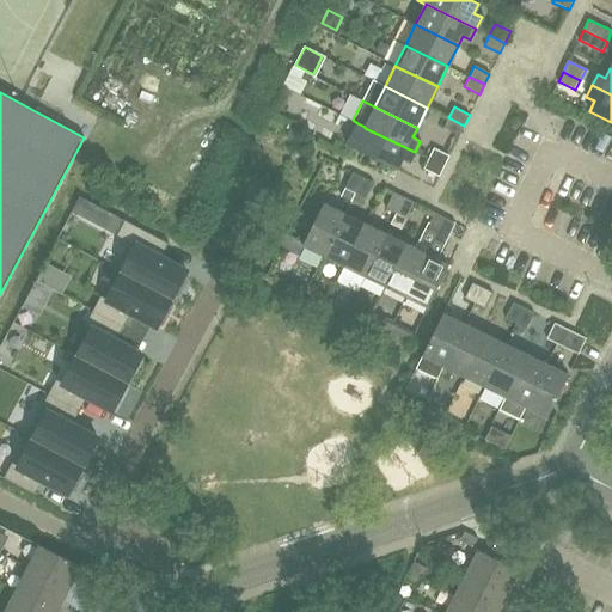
[(464,126),(448,117),(444,128),(459,135),(464,126)]
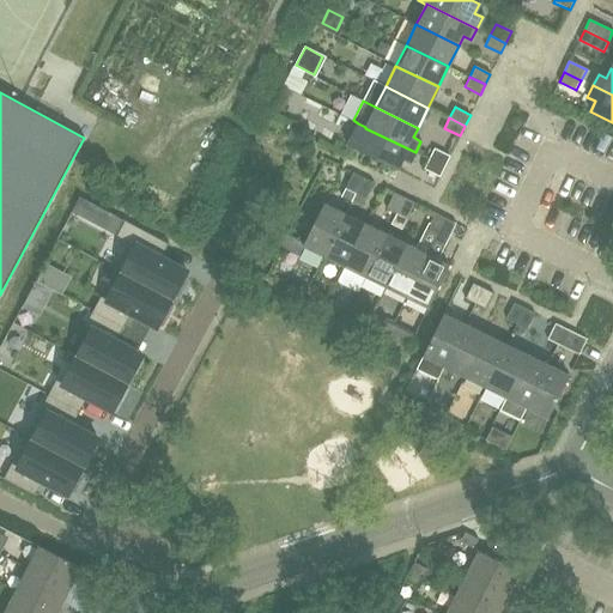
[(365,128),(365,127),(358,123),(347,145),(398,170),(402,159),(410,163),(416,152),(365,128)]
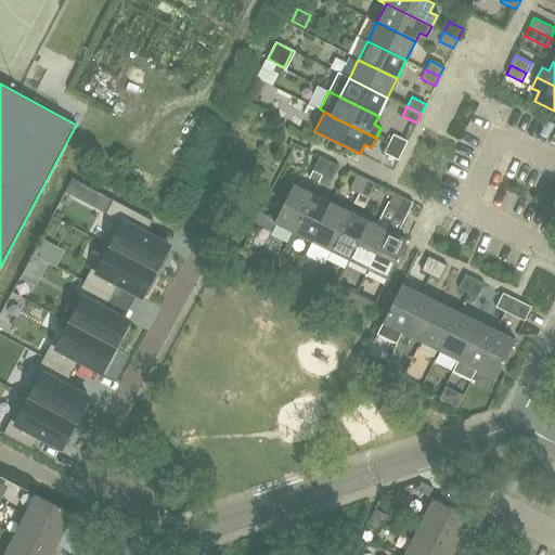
[(392,134),(388,143),(402,151),(407,141),(392,134)]
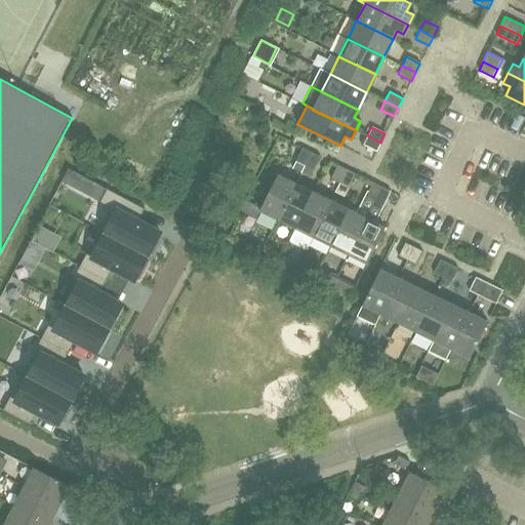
[(376,152),(380,143),(367,135),(363,145),(376,152)]
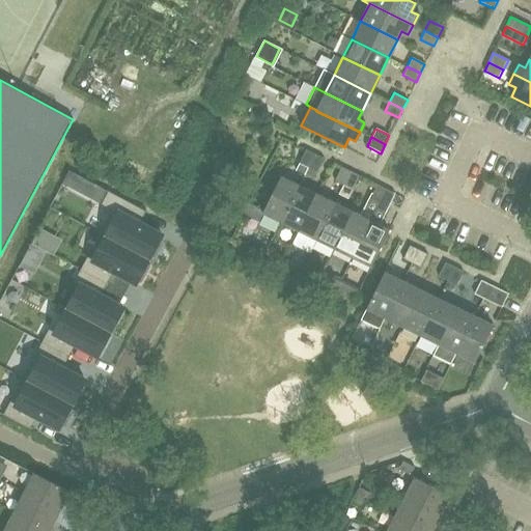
[(298,163),(307,167),(314,154),(305,149),(298,163)]
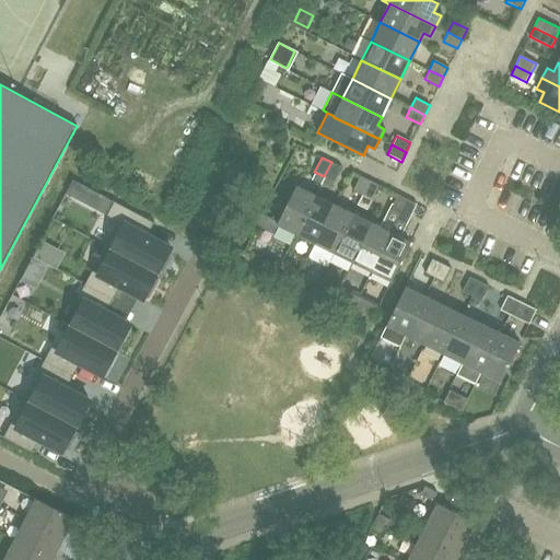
[(331,162),(324,176),(334,182),(340,166),(331,162)]
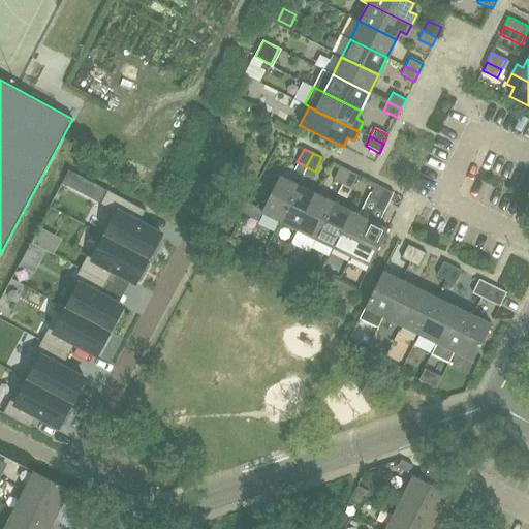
[(342,184),(348,170),(339,166),(333,180),(341,184),(342,184)]
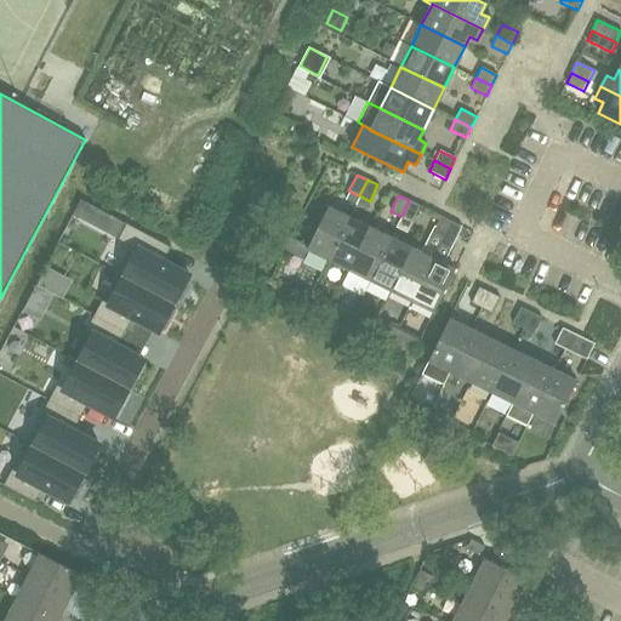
[(126,223),(81,199),(73,215),(118,239),(126,223)]
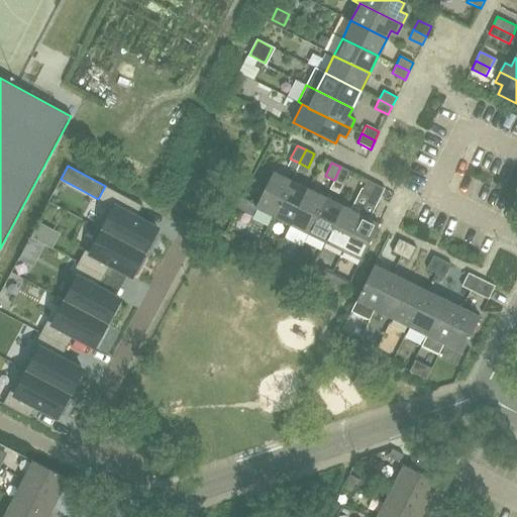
[(334,180),(333,180),(329,189),(338,194),(342,184),(349,171),(340,167),(334,180)]
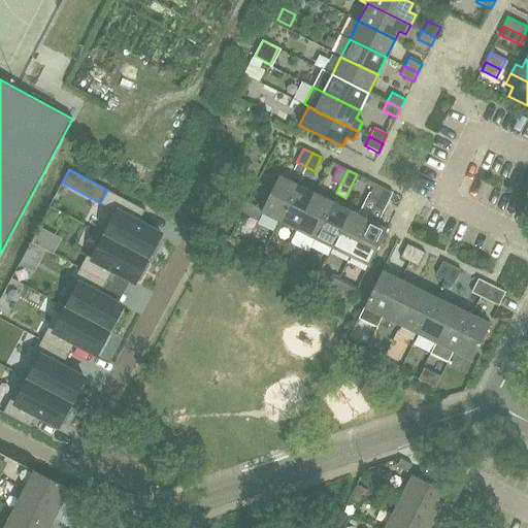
[(278,221),(297,185),(278,175),(260,211),(278,221)]
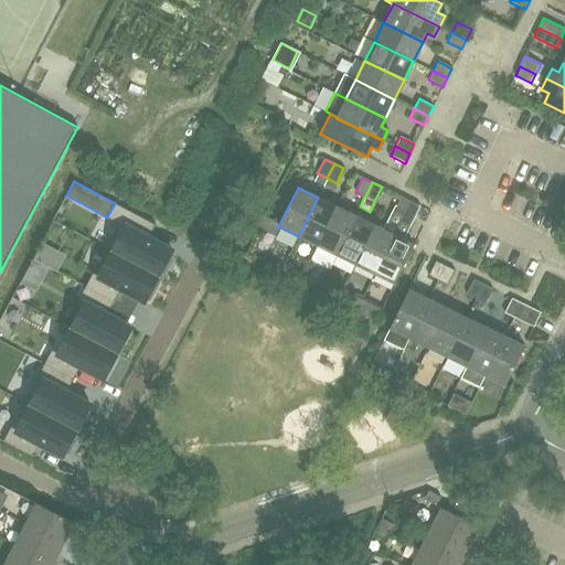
[(393,235),(402,219),(411,201),(401,196),(384,230),(374,225),(355,265),(374,274),(393,235)]
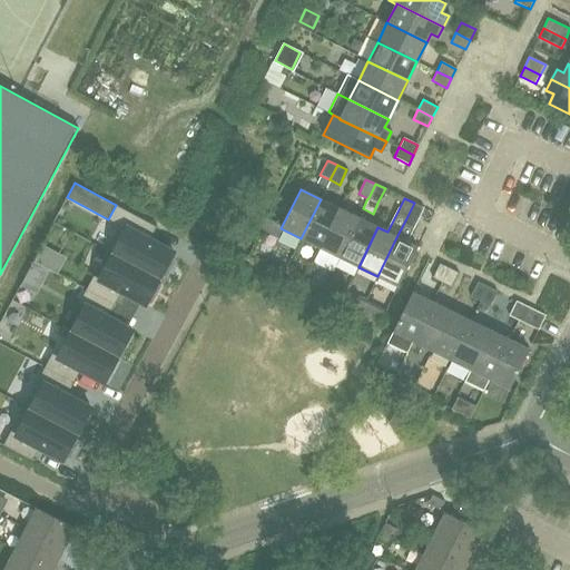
[(320,248),(340,208),(321,199),(301,238),(320,248)]
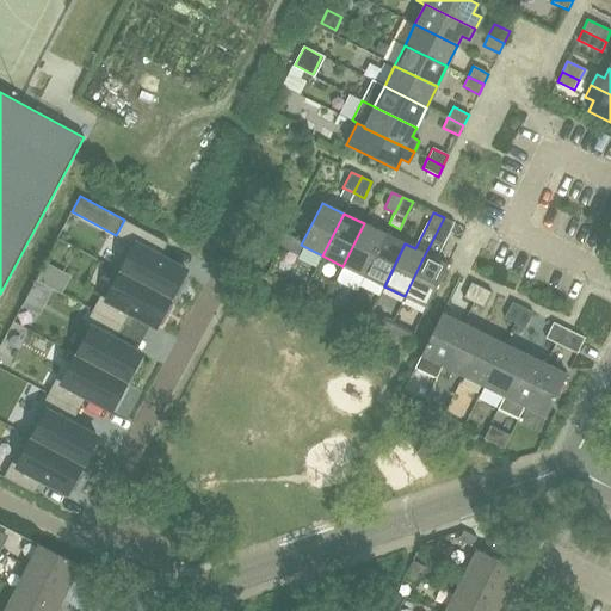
[(446,265),(436,259),(454,222),(444,217),(434,236),(425,254),(405,296),(426,307),(444,270),(446,265)]
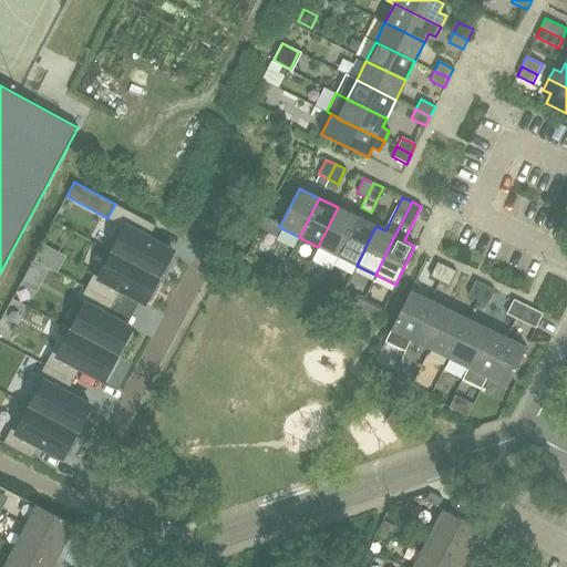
[(173,251),(150,238),(156,226),(115,204),(107,218),(120,225),(105,250),(112,254),(112,253),(158,277),(161,274),(165,275),(174,258),(169,256),(173,251)]
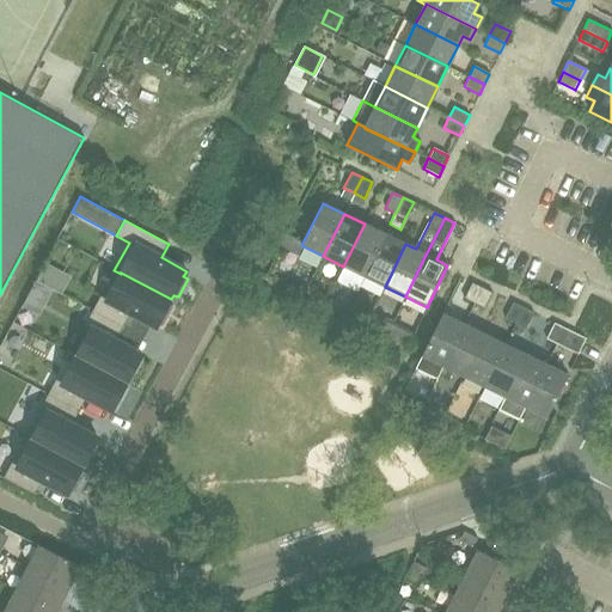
[(365,276),(385,234),(365,224),(343,267),(365,276)]
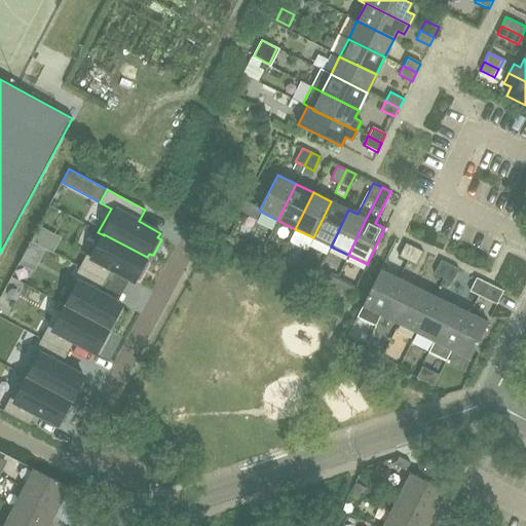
[(331,247),(348,210),(331,201),(313,237),(331,247)]
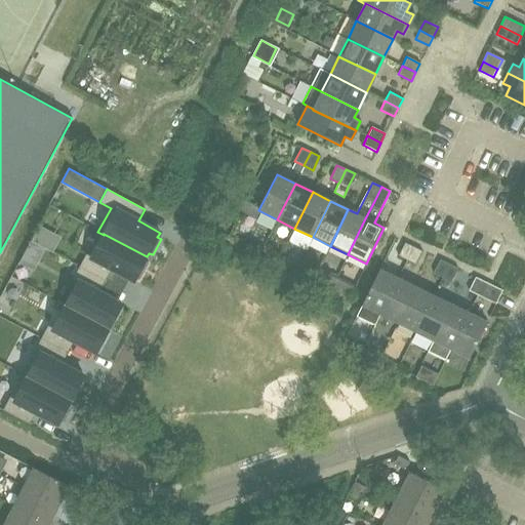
[(145,260),(147,256),(104,234),(104,235),(91,256),(86,254),(79,267),(106,281),(112,270),(133,281),(136,276),(139,278),(148,263),(145,260)]
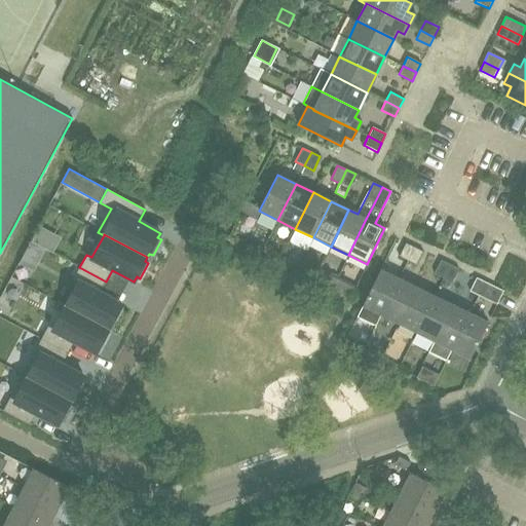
[(399,257),(407,261),(414,247),(405,242),(399,257)]
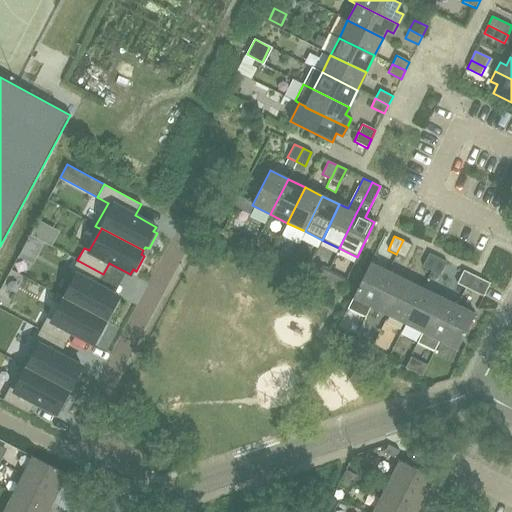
[(403,240),(396,254),(405,258),(412,245),(403,240)]
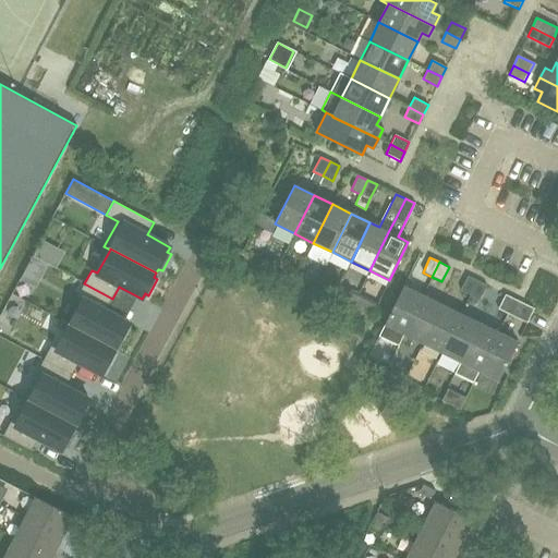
[(460,290),(470,295),(476,280),(468,276),(460,290)]
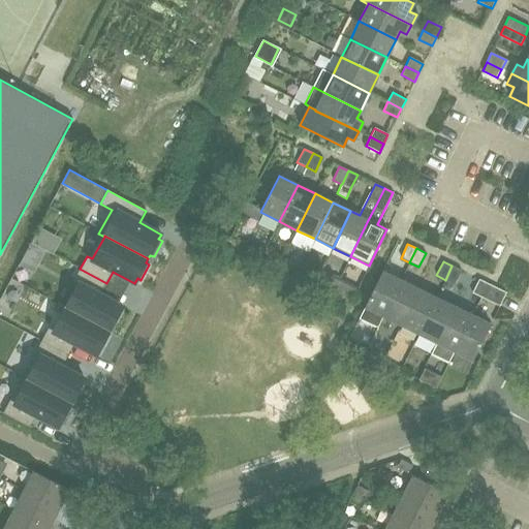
[(452,266),(445,280),(455,284),(461,271),(452,266)]
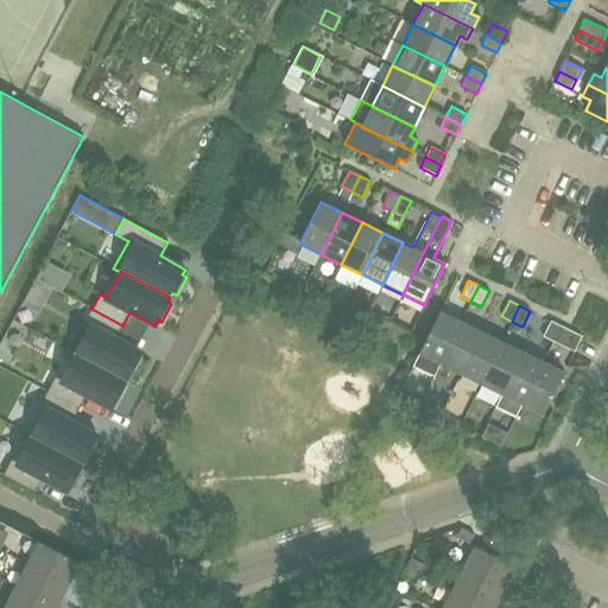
[(140,353),(115,339),(122,325),(92,309),(83,324),(90,327),(76,354),(126,380),(140,353)]
